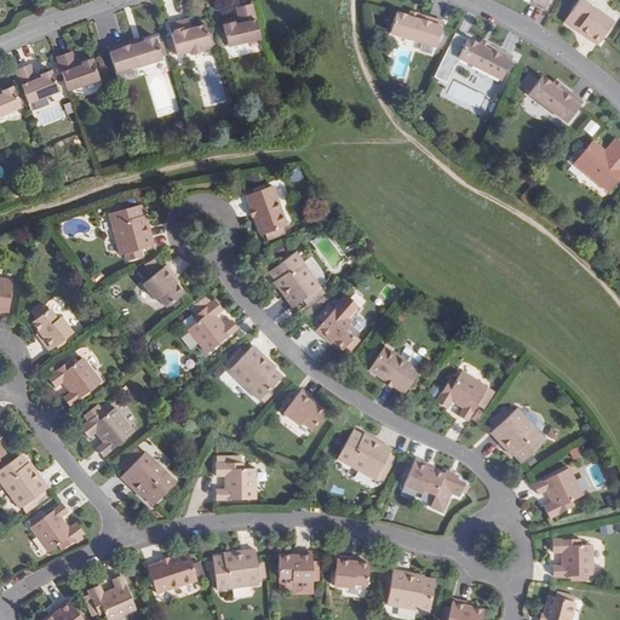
[(600,41),(602,38),(614,22),(581,0),(578,0),(564,22),(577,30),(579,28),(600,41)]
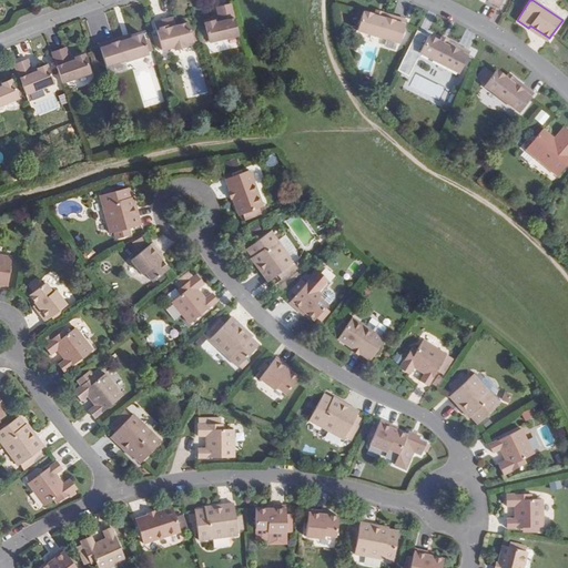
[(239,36),(231,4),(216,8),(219,17),(220,20),(214,21),(214,20),(204,22),(205,28),(198,29),(201,42),(209,41),(209,42),(239,36)]
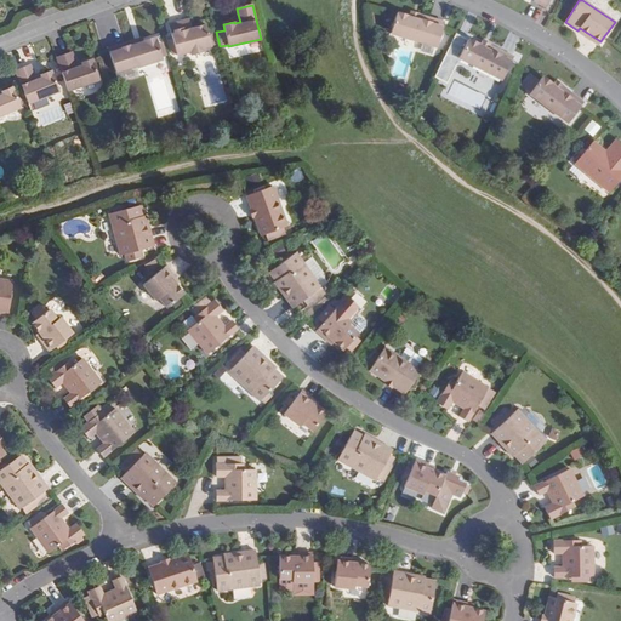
[(411,12),(409,17),(427,23),(428,18),(411,12)]
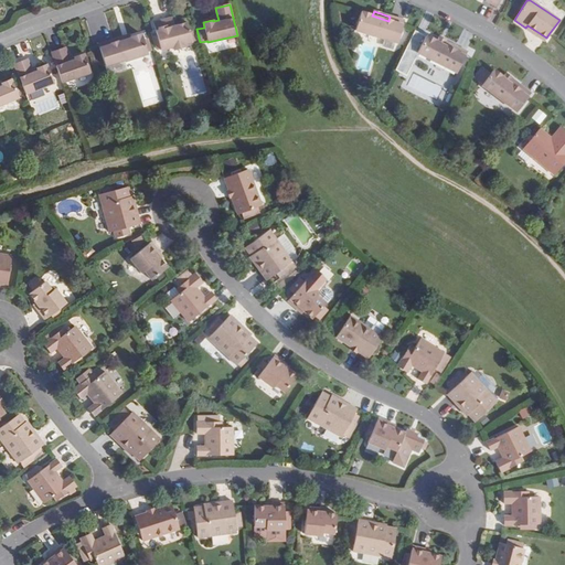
[(397,43),(403,24),(404,20),(390,17),(388,21),(372,16),(370,16),(370,14),(363,12),(362,13),(361,12),(355,30),(397,43)]
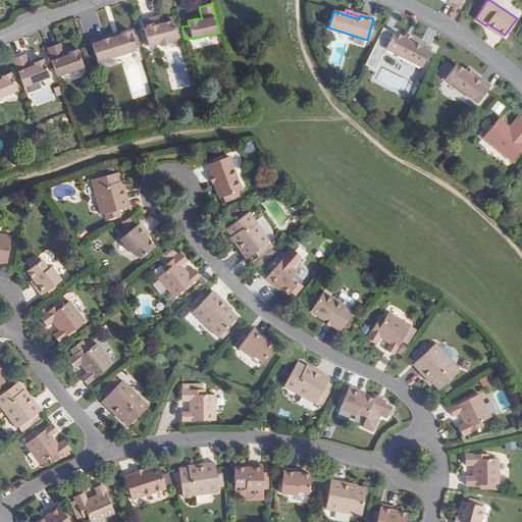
[(170,41),(177,39),(174,28),(173,20),(161,23),(161,21),(156,22),(155,17),(142,20),(145,33),(142,33),(145,46),(148,45),(149,47),(160,44),(163,45),(169,44),(170,41)]
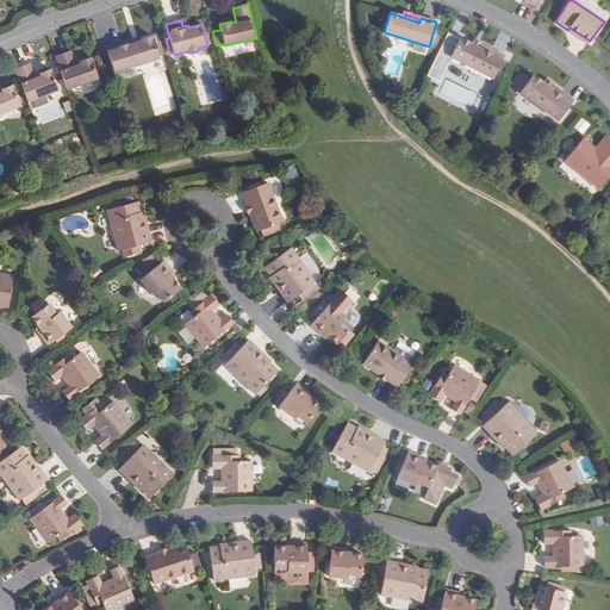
[(570,27),(567,30),(587,44),(590,41),(570,27)]
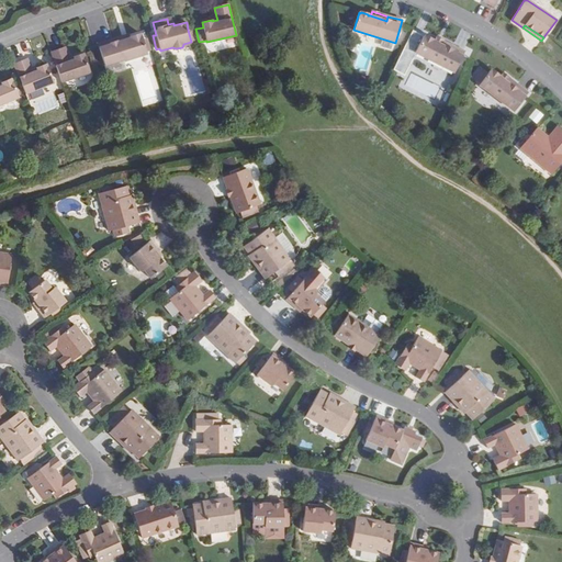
[(130,37),(131,38),(113,43),(112,40),(98,43),(104,65),(123,59),(124,60),(147,54),(141,34),(130,37)]
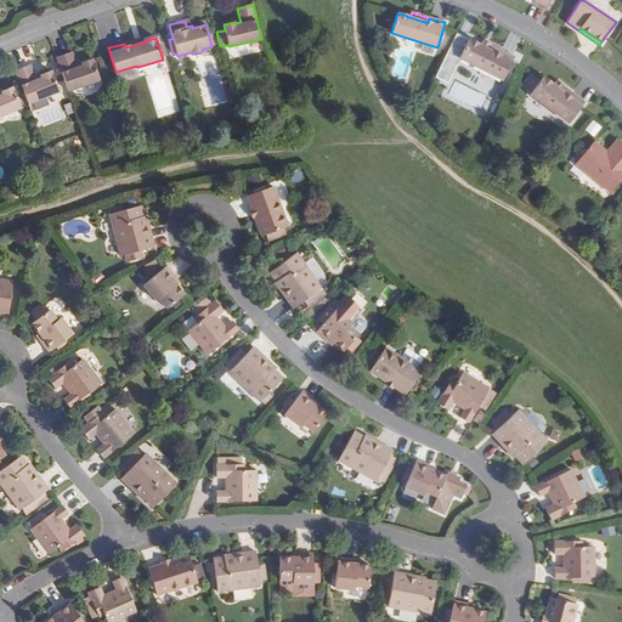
[(145,43),(143,41),(142,38),(124,44),(125,47),(145,43)]
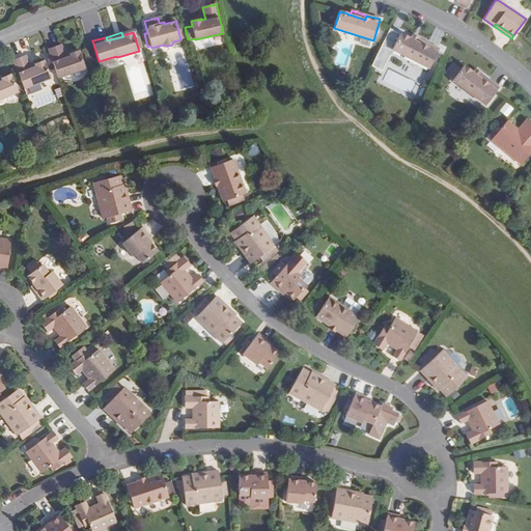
[(429,68),(438,52),(439,49),(426,43),(424,46),(411,39),(409,38),(409,37),(402,33),(401,34),(400,34),(392,49),(429,68)]
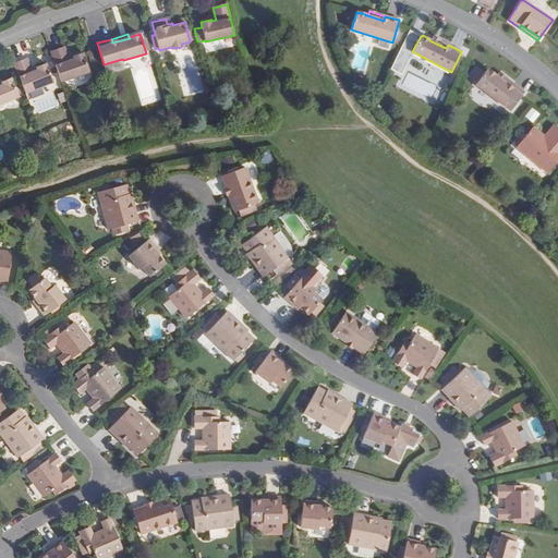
[(446,48),(448,45),(434,37),(432,41),(446,48)]
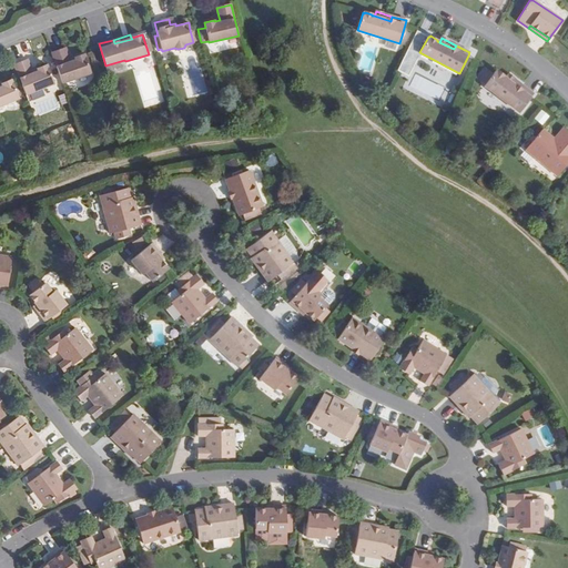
[(77,57),(77,58),(71,59),(67,47),(52,52),(62,83),(93,72),(87,53),(77,57)]
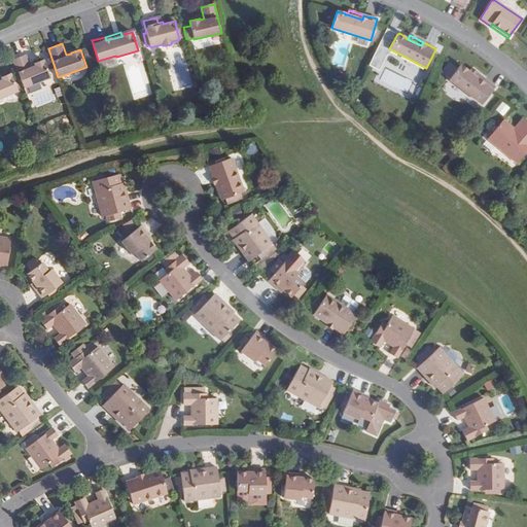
[(26,55),(12,61),(24,89),(50,77),(43,60),(35,64),(34,64),(35,65),(31,66),(29,63),(26,55)]
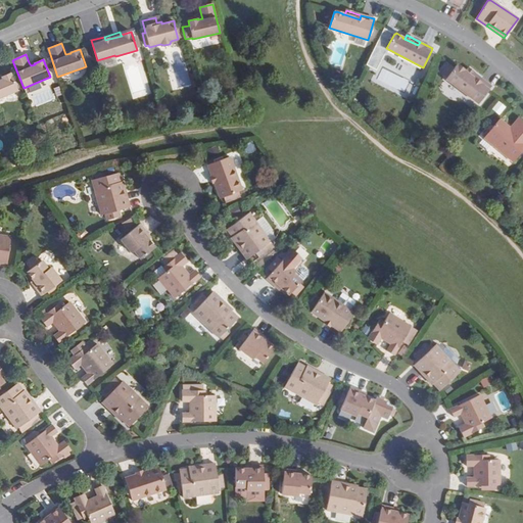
[(445,79),(455,67),(446,61),(438,72),(445,79)]
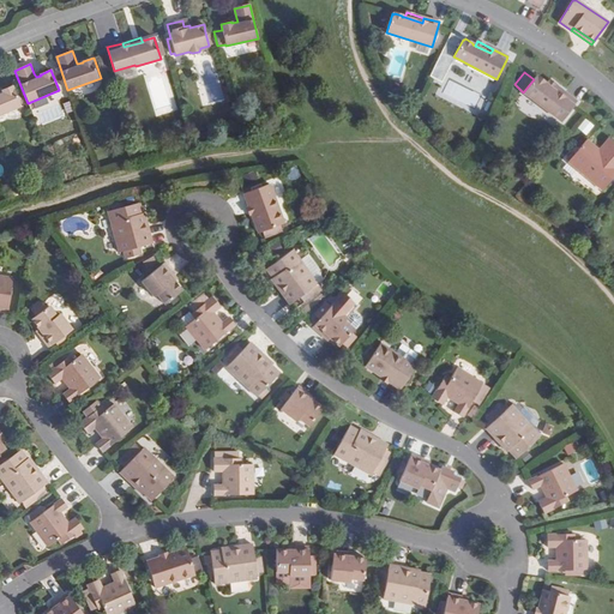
[(536,77),(534,79),(523,92),(561,121),(575,104),(577,101),(564,91),(561,95),(547,84),(545,83),(545,82),(539,77),(537,77),(536,77)]
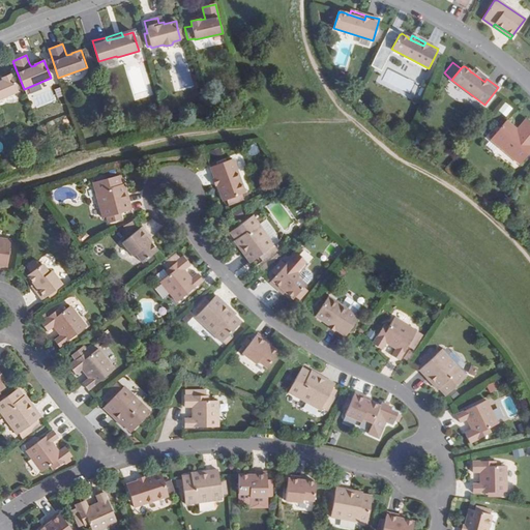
[(487,79),(474,69),(472,72),(484,82),(487,79)]
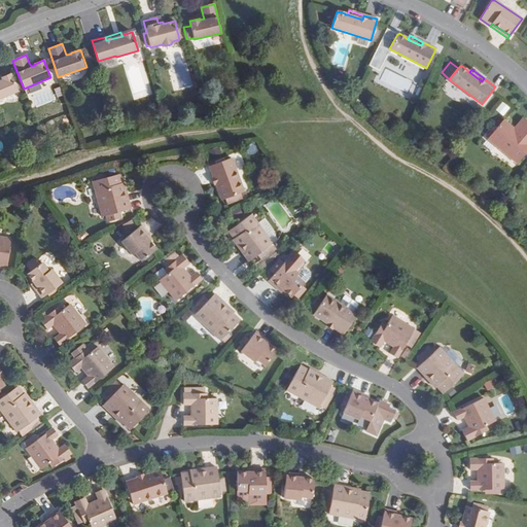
[(1,77),(2,78),(0,78),(0,98),(18,92),(10,74),(2,77),(1,77)]
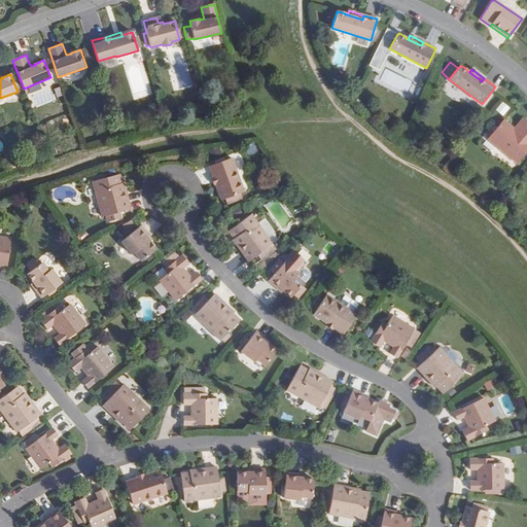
[(503,102),(496,110),(504,117),(511,108),(503,102)]
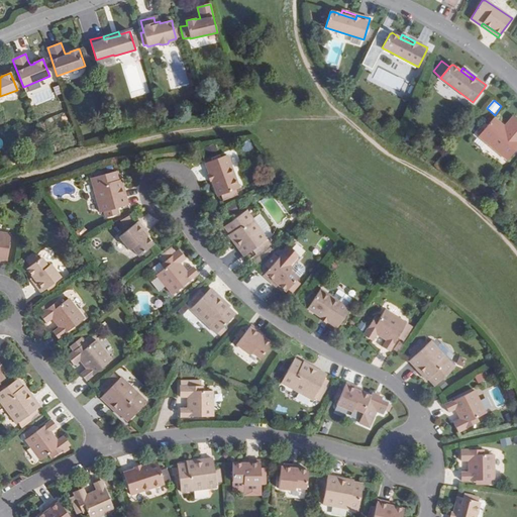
[(516,126),(516,119),(513,116),(504,126),(512,132),(516,126)]
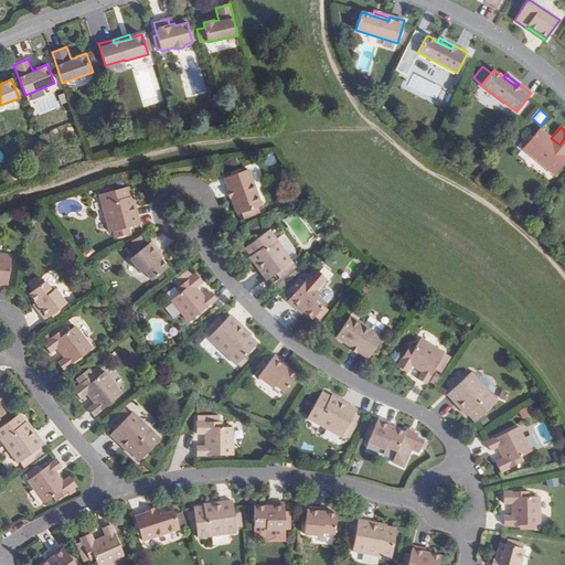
[(555,176),(564,162),(564,138),(560,145),(551,138),(540,128),(523,149),(555,176)]
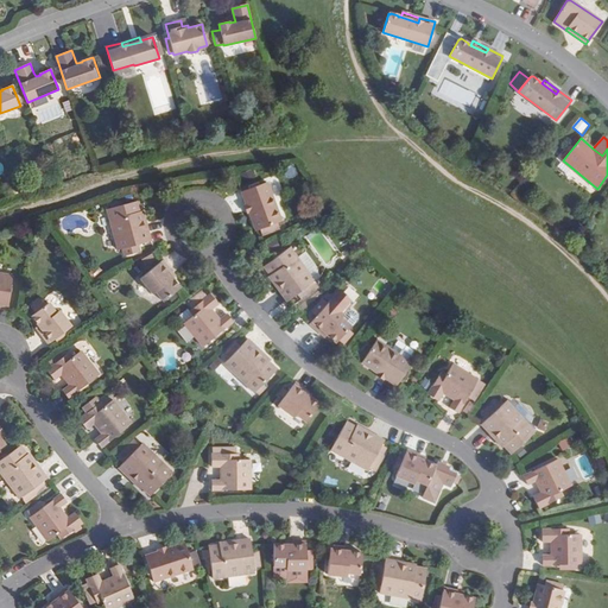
[(81,159),(62,165),(65,178),(86,171),(81,159)]
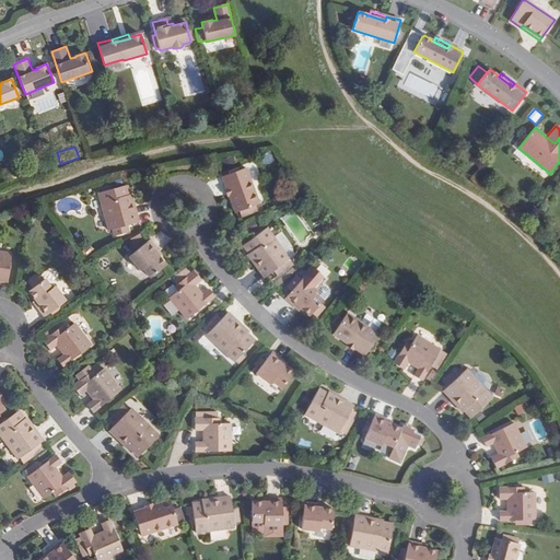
[(236,212),(259,203),(245,167),(222,176),(229,195),(231,194),(232,199),(231,199),(236,212)]
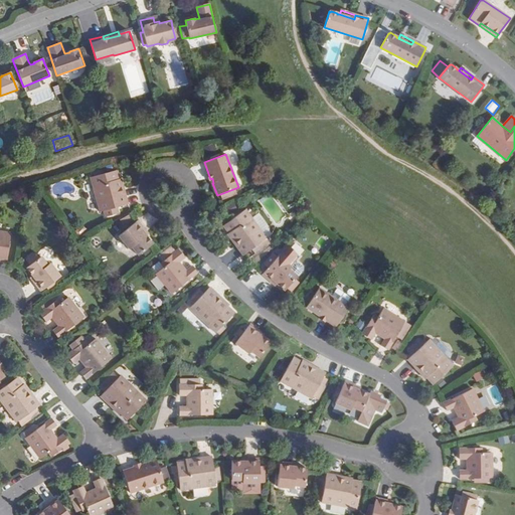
[(92,177),(100,212),(104,211),(105,217),(119,214),(117,207),(129,205),(126,193),(123,194),(123,190),(125,189),(123,180),(121,180),(119,171),(92,177)]
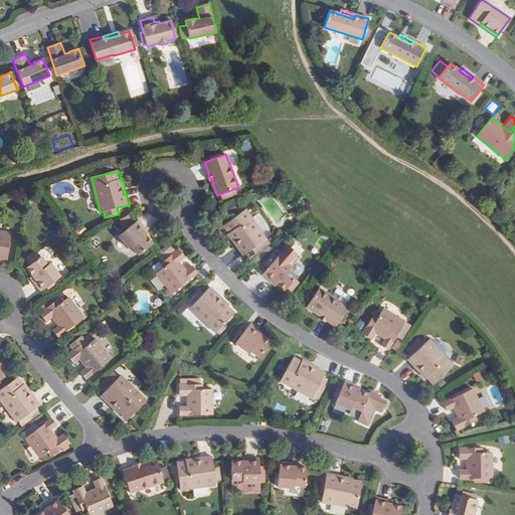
[(234,246),(243,255),(250,248),(255,252),(267,242),(262,237),(265,235),(247,217),(240,209),(220,228),(226,235),(225,236),(232,243),(234,241),(236,244),(234,246)]
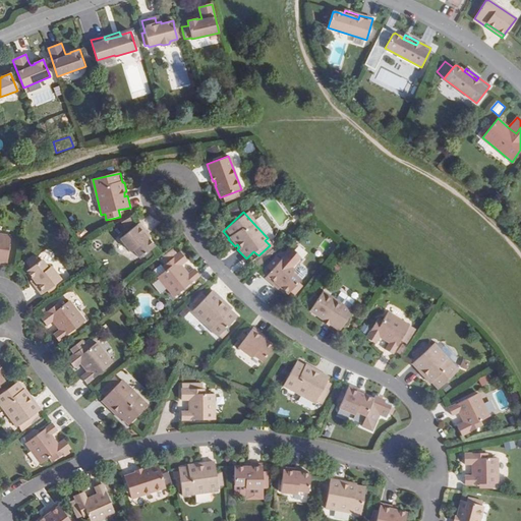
[(268,227),(256,215),(250,220),(268,238),(271,236),(265,230),(268,227)]
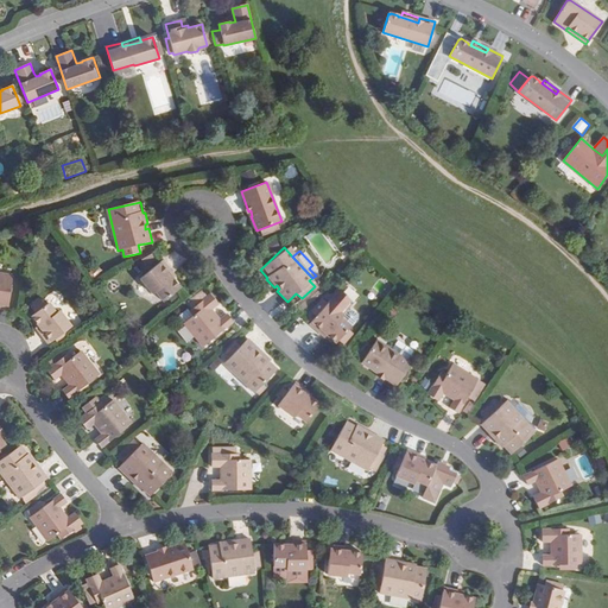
[(153,253),(143,259),(145,265),(156,259),(153,253)]
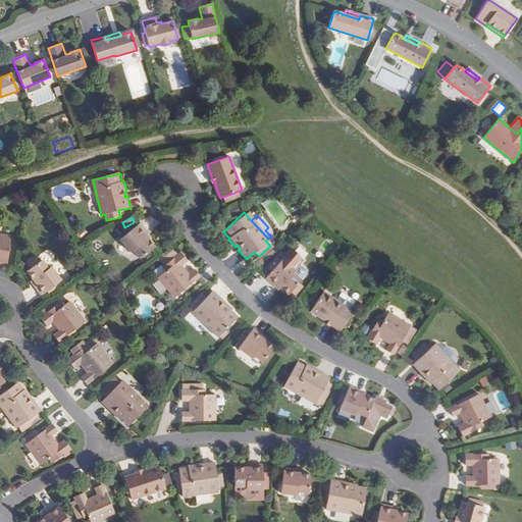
[(141,259),(155,247),(149,239),(147,241),(145,238),(149,233),(141,223),(121,240),(132,253),(135,251),(141,259)]
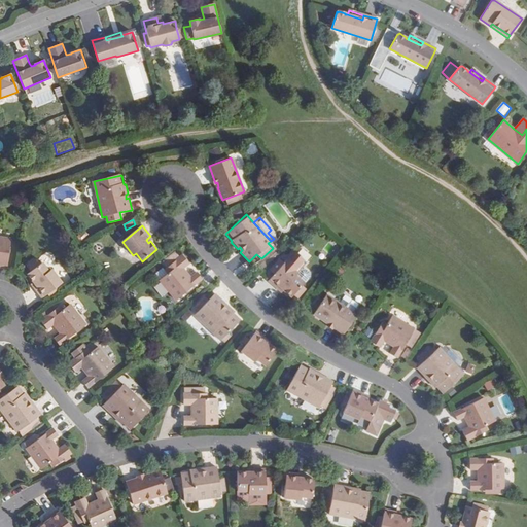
[(0,237),(0,267),(6,269),(10,239),(0,237)]
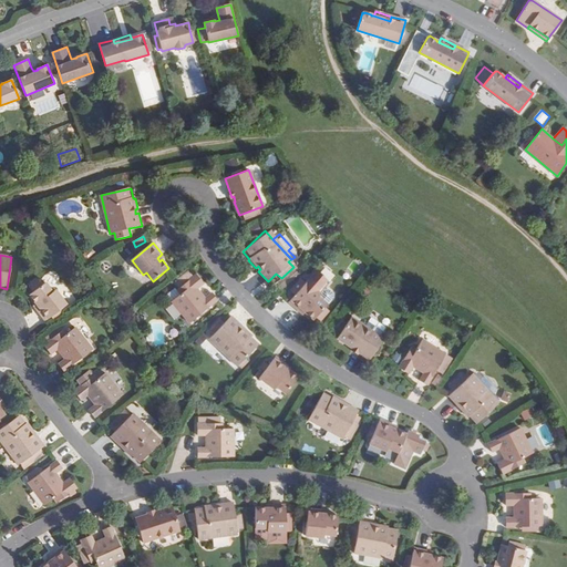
[(326,307),(317,299),(323,292),(322,292),(330,285),(318,271),(305,284),(300,280),(290,291),(294,295),(287,302),(297,312),(301,308),(305,311),(302,312),(310,321),(313,319),(317,322),(323,316),(320,312),(326,307)]
